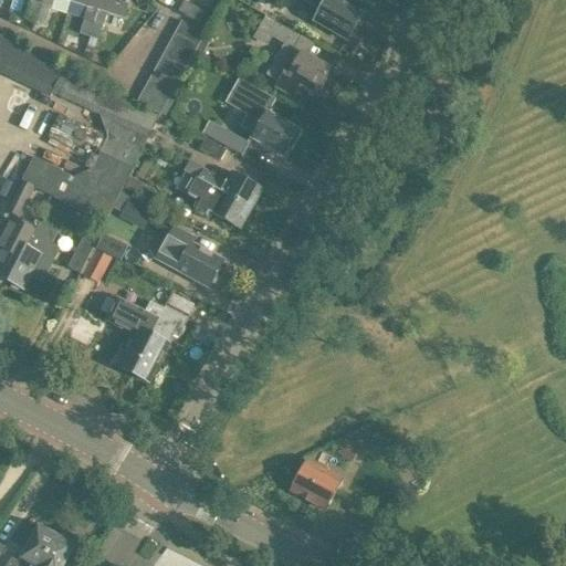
[(31,0),(30,2),(31,3),(23,29),(31,32),(35,21),(42,0),(31,0)]
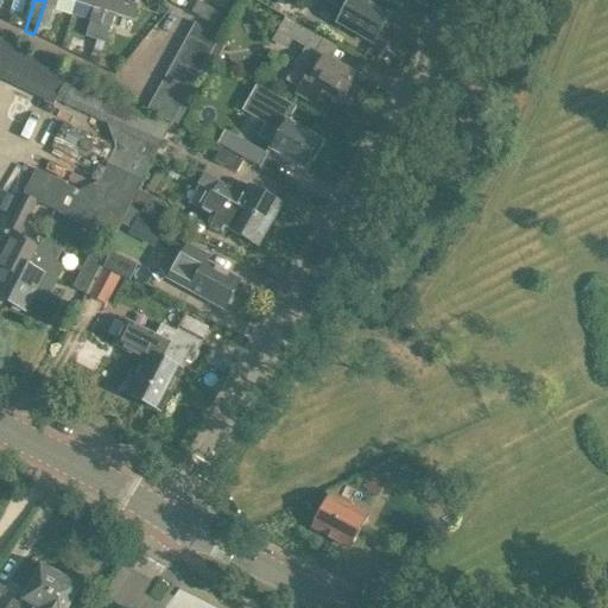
[(57,0),(67,0),(76,4),(76,0),(45,0),(38,23),(48,25),(54,10),(55,11),(57,0)]
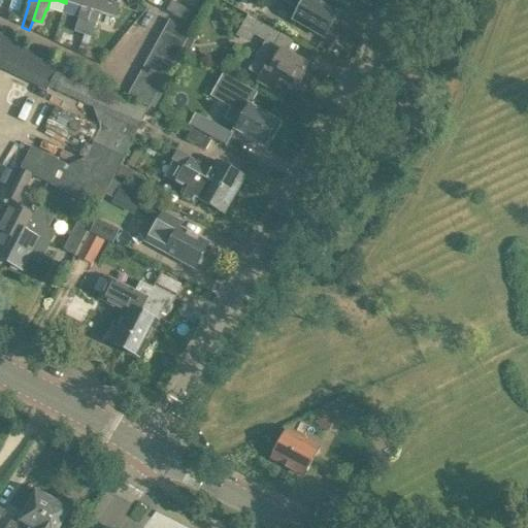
[(74,33),(83,35),(93,0),(66,0),(66,3),(80,7),(77,18),(78,19),(74,33)]
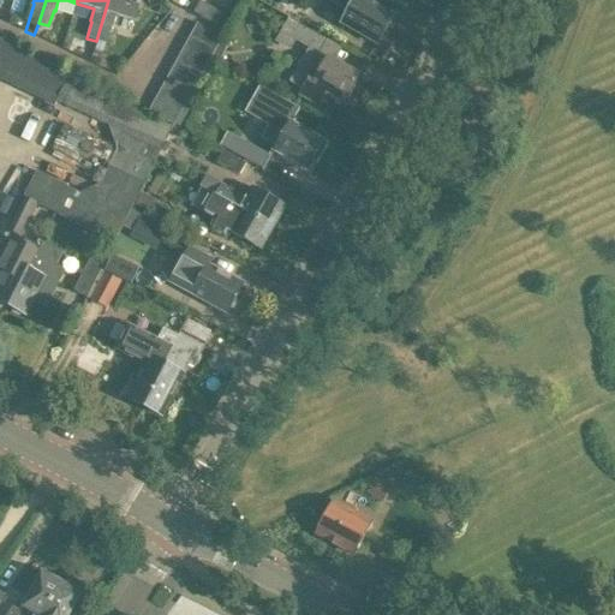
[(108,0),(96,41),(106,45),(111,29),(113,29),(117,17),(135,22),(141,0),(108,0)]
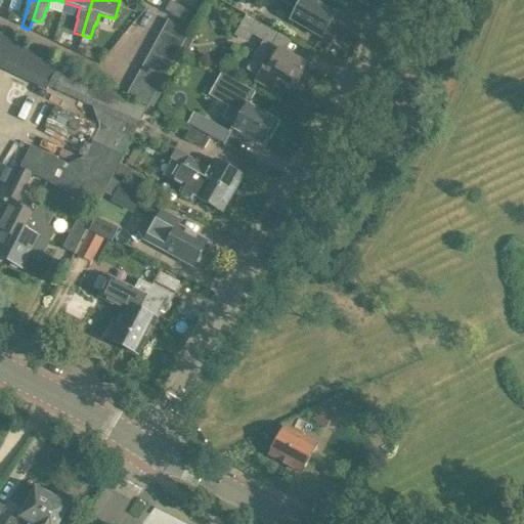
[(278,0),(297,10),(291,20),(320,38),(322,35),(326,35),(329,30),(328,26),(335,14),(310,0),(278,0)]
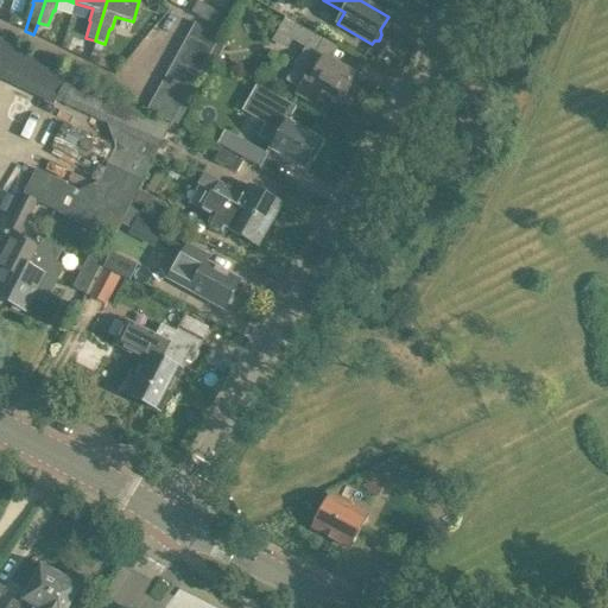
[(191,13),(213,25),(219,14),(197,2),(191,13)]
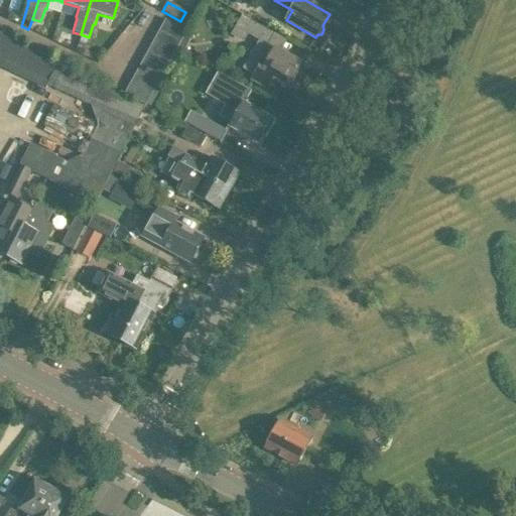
[(185,31),(164,20),(158,31),(179,42),(185,31)]
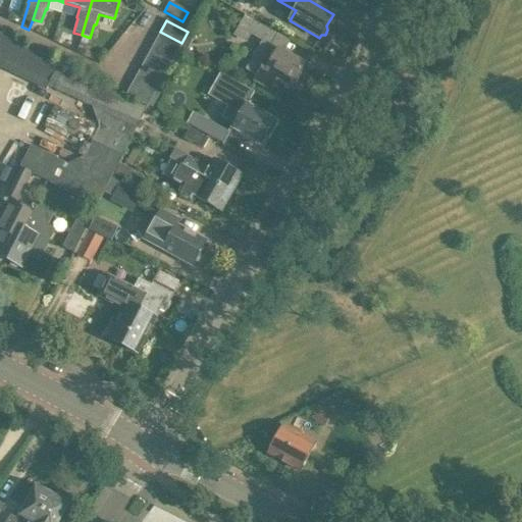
[(181,43),(160,32),(154,43),(175,54),(181,43)]
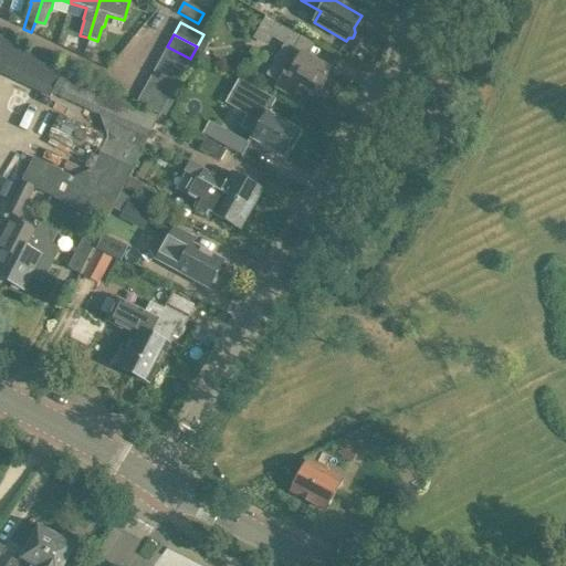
[(0,72),(50,97),(64,69),(0,37),(0,72)]
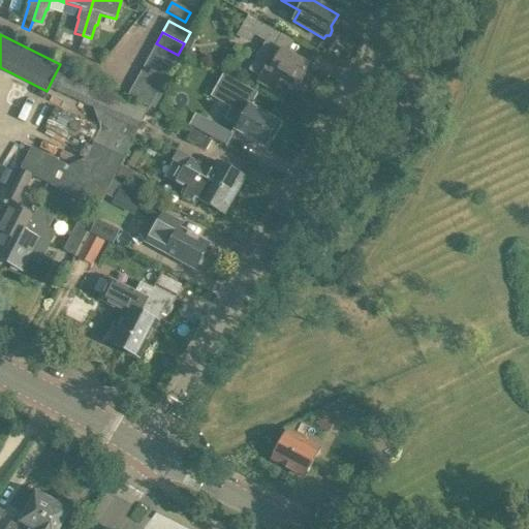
[(273,45),(254,34),(266,41),(273,45)]
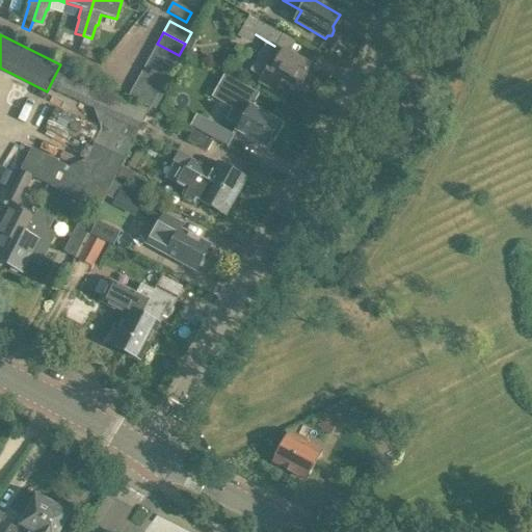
[(157,44),(152,54),(173,65),(179,55),(157,44)]
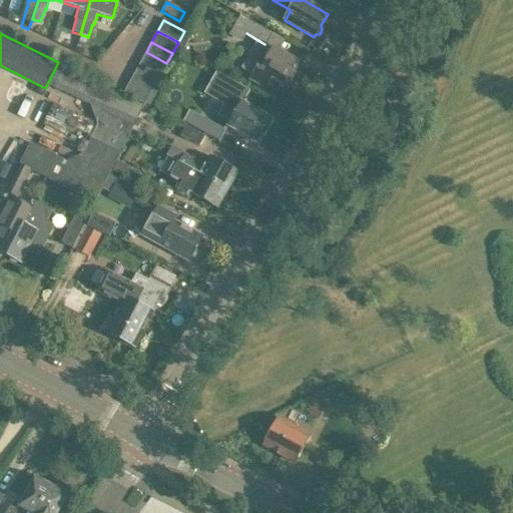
[(275,50),(269,60),(251,50),(241,69),(251,75),(249,79),(267,89),(273,77),(287,85),(300,64),(279,52),(275,50)]
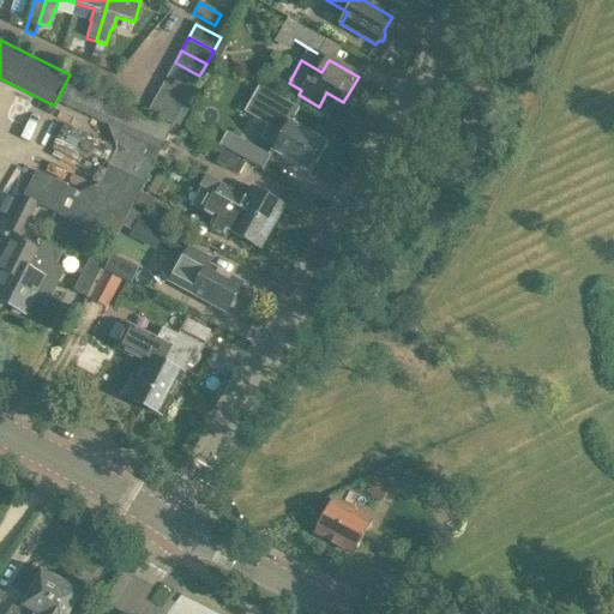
[(175,62),(168,74),(193,88),(199,76),(175,62)]
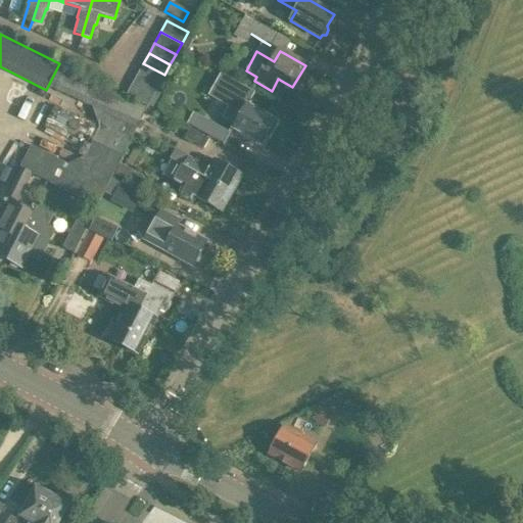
[(164,75),(143,63),(137,75),(158,87),(164,75)]
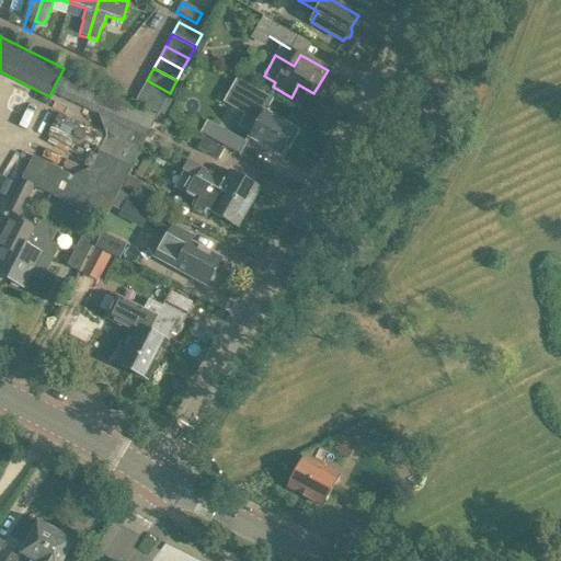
[(33,156),(21,180),(33,185),(104,220),(109,212),(111,206),(118,191),(156,116),(63,69),(52,92),(99,114),(106,136),(91,167),(72,175),(33,156)]
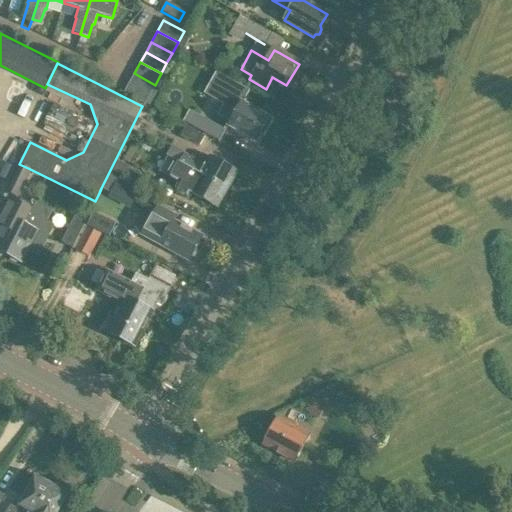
[(155,85),(134,73),(128,84),(149,95),(155,85)]
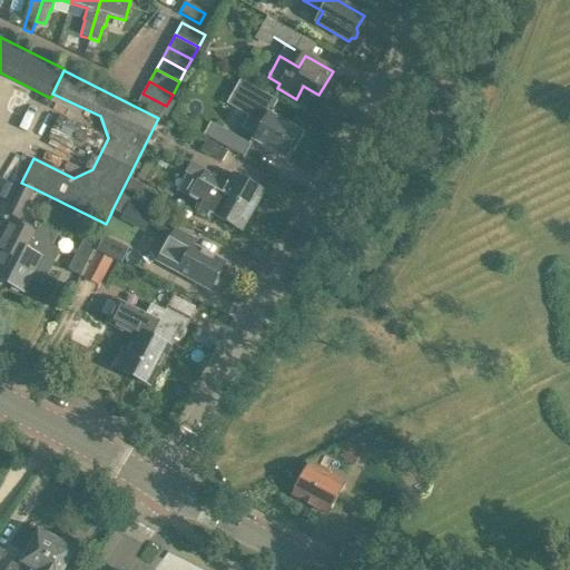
[(249,86),(235,109),(248,117),(242,128),(255,135),(253,140),(283,157),(298,131),(267,114),(265,118),(252,111),(262,92),(249,86)]
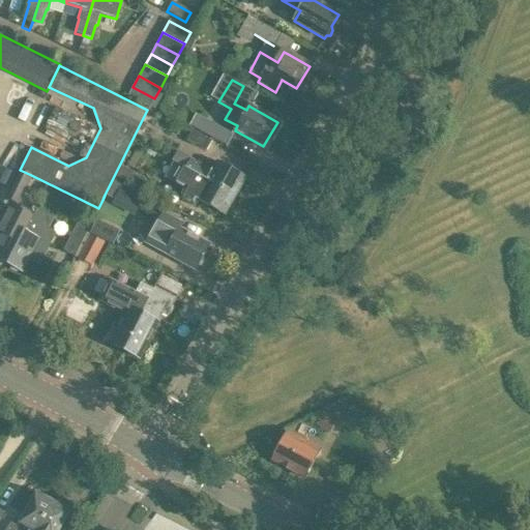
[(154,98),(133,87),(127,96),(149,108),(154,98)]
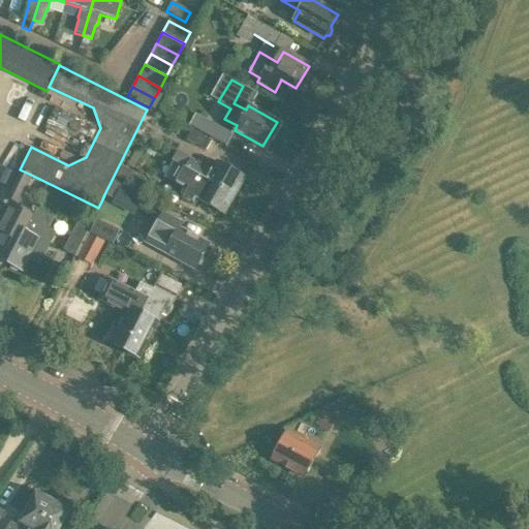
[(67,132),(75,121),(57,107),(49,118),(67,132)]
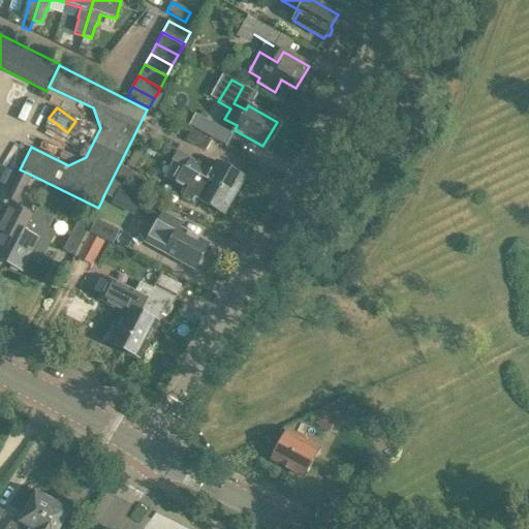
[(225,146),(231,134),(195,114),(189,125),(225,146)]
